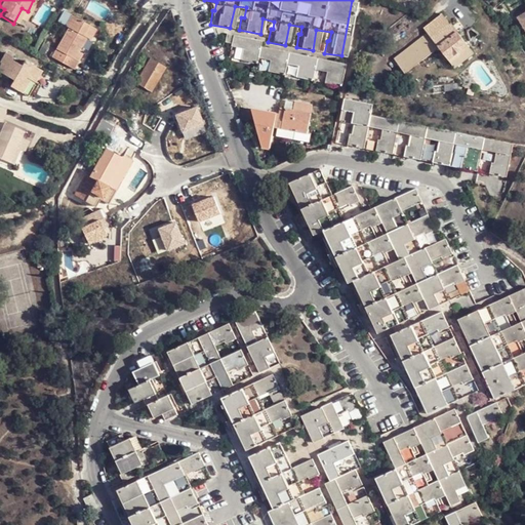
[(22,8),(13,24),(19,27),(28,11),(22,8)]
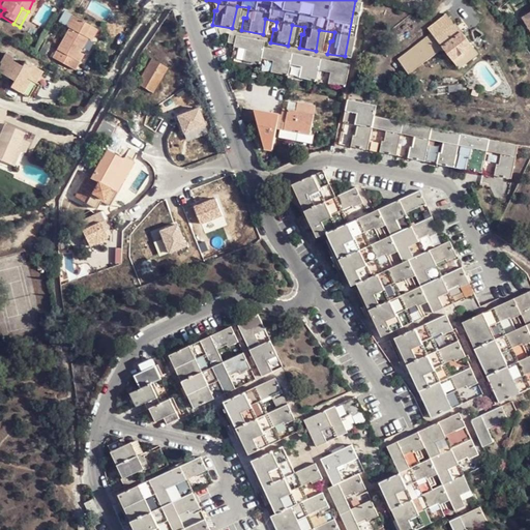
[(76,52),(84,37),(81,35),(88,25),(68,13),(62,26),(66,28),(50,57),(70,69),(81,54),(76,52)]
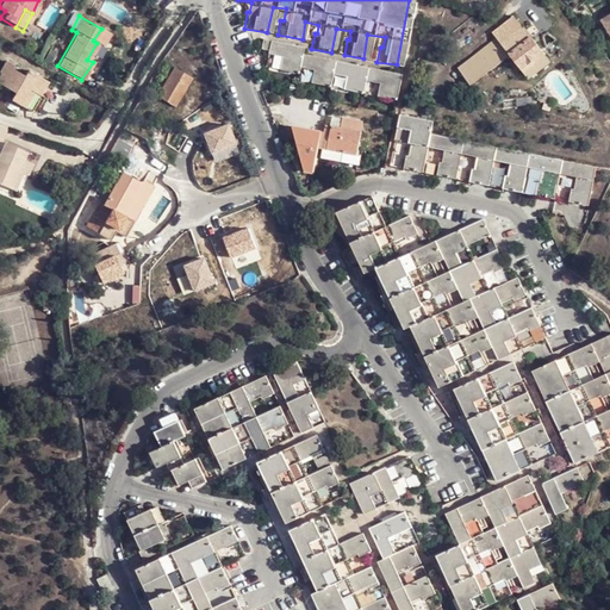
[(503,47),(522,29),(512,17),(493,35),(497,38),(503,47)]
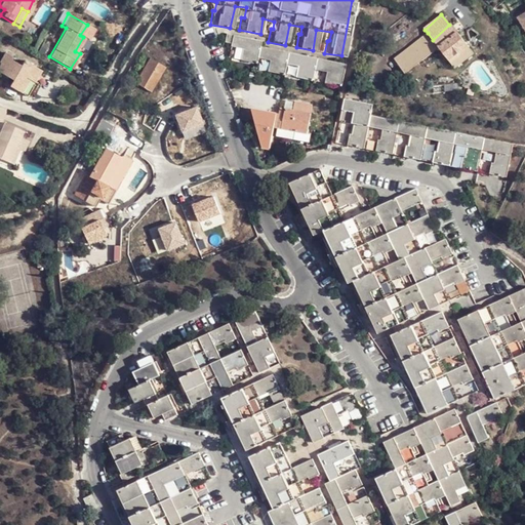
[(451,23),(449,25),(433,40),(438,47),(455,69),(475,53),(451,23)]
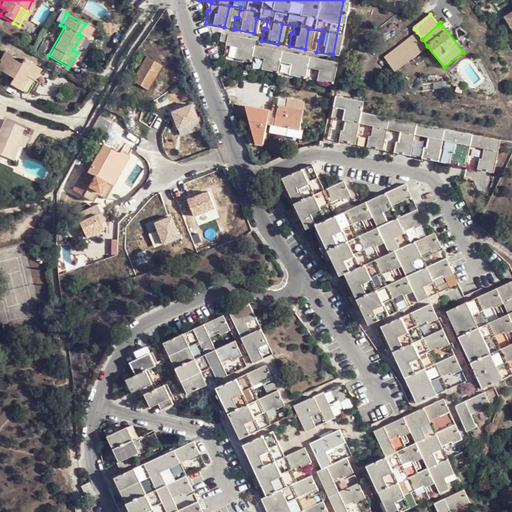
[(78,34),(81,36),(85,39),(91,28),(85,24),(78,34)]
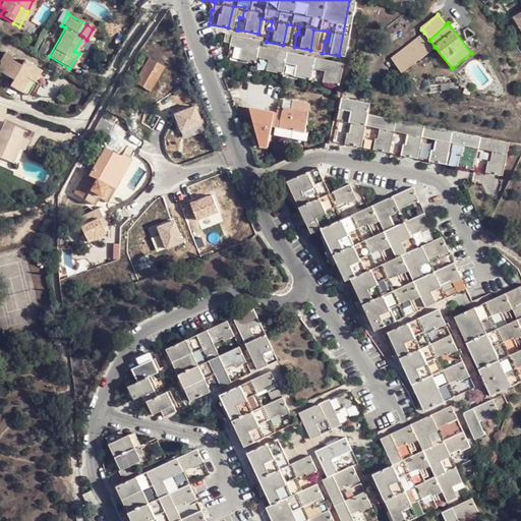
[(435,47),(429,40),(424,33),(392,60),(403,73),(419,59),(429,51),(435,47)]
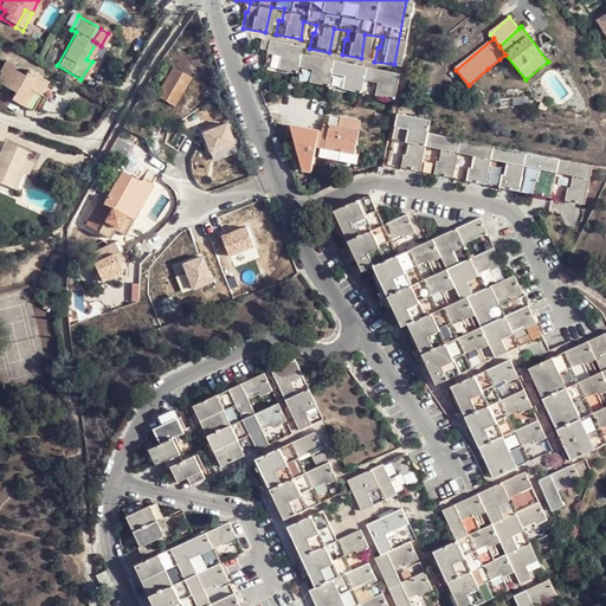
[(387,95),(392,70),(297,55),(298,47),(255,40),(252,51),(263,52),(262,55),(274,56),(271,68),(291,71),(292,66),(305,70),(303,82),(321,84),(323,73),(339,76),(336,86),(358,91),(360,81),(373,83),(371,92),(387,95)]
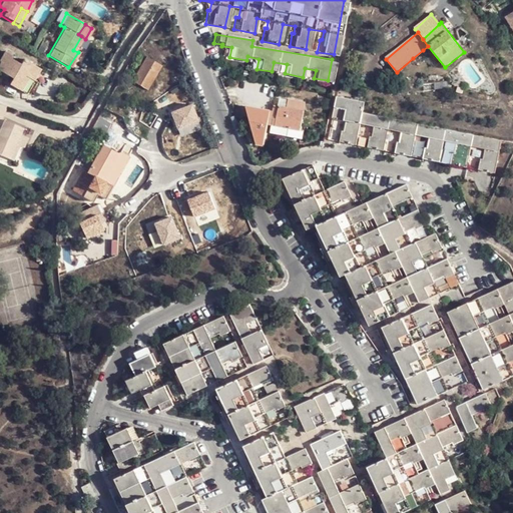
[(423,50),(413,58),(419,65),(429,57),(423,50)]
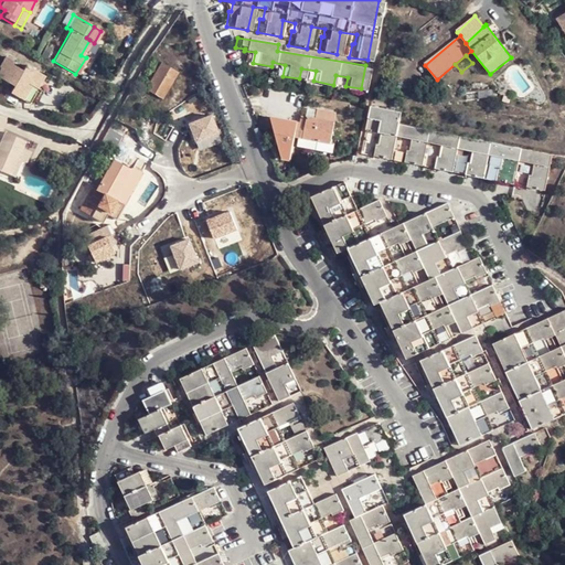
[(7,92),(27,104),(43,76),(23,65),(20,71),(9,65),(11,62),(3,56),(0,61),(0,78),(10,85),(7,92)]
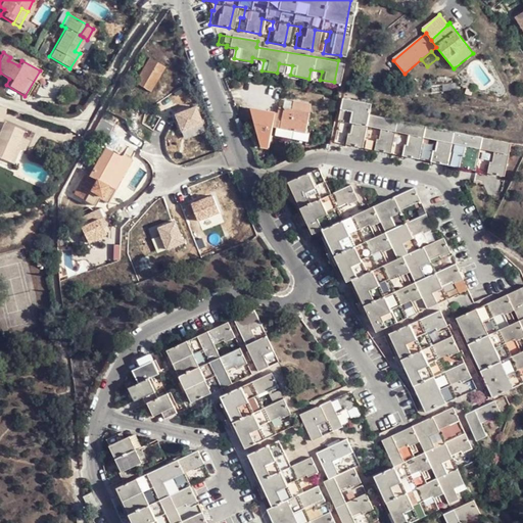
[(151,93),(164,67),(148,59),(135,85),(151,93)]
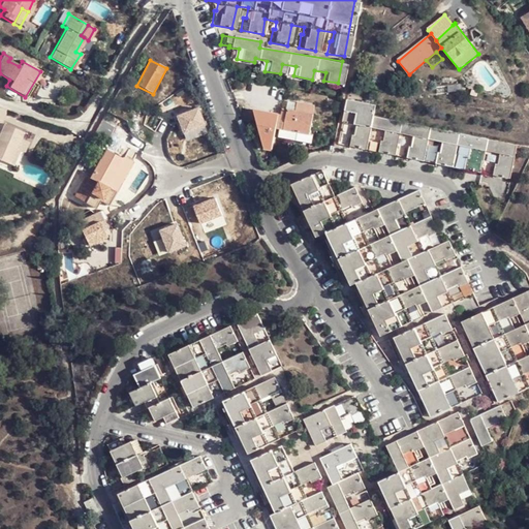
[(344,109),(372,114),(374,102),(346,97),(344,109)]
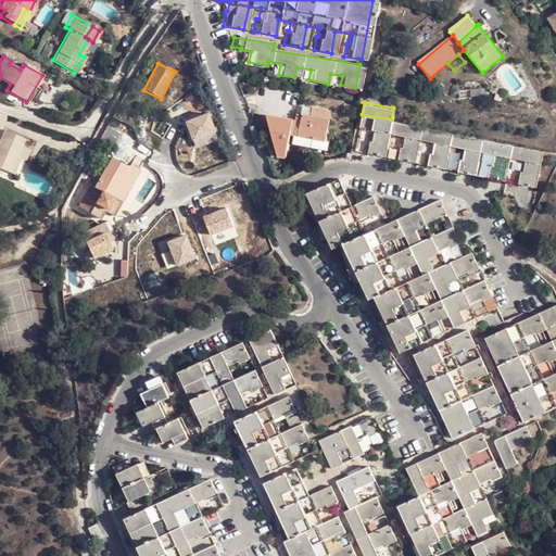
[(315,105),(314,114),(328,116),(329,108),(315,105)]
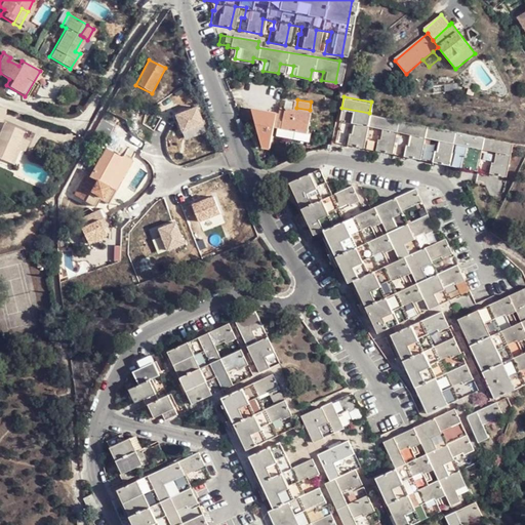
[(311,134),(311,132),(314,111),(310,110),(296,108),(288,107),(284,127),(283,130),(311,134)]
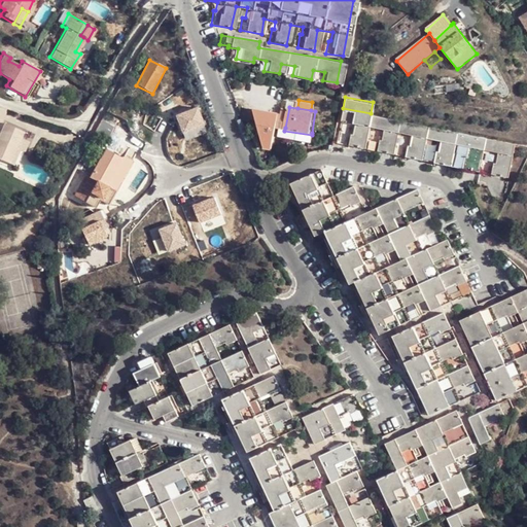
[(513,144),(375,114),(371,113),(343,108),(341,108),(339,116),(349,118),(346,129),(344,129),(342,140),(360,145),(365,124),(379,127),(376,135),(375,135),(373,147),(389,150),(395,130),(406,133),(400,154),(419,157),(424,138),(438,141),(436,149),(433,149),(431,161),(450,164),(455,144),(468,147),(465,156),(463,156),(461,167),(480,170),(483,150),(495,153),(493,163),(491,163),(488,173),(505,177),(513,144)]
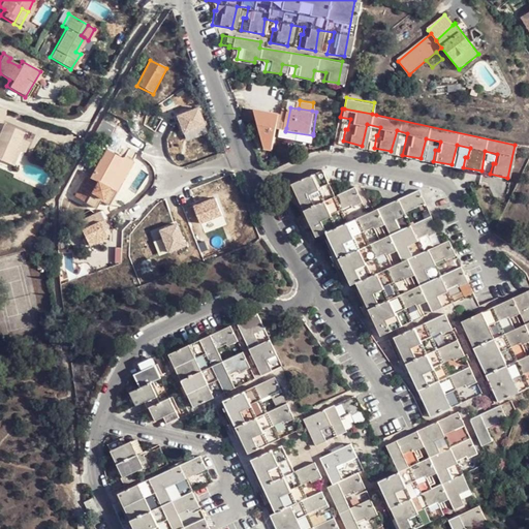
[(276,151),(278,111),(261,110),(258,150),(276,151)]
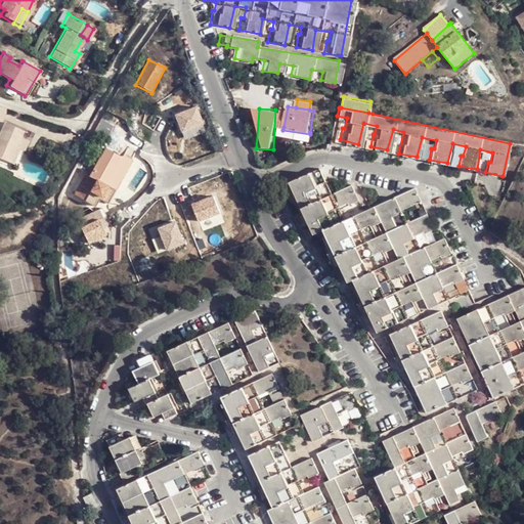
[(0,160),(8,164),(15,148),(18,149),(22,150),(26,141),(17,138),(19,132),(0,124),(0,160)]
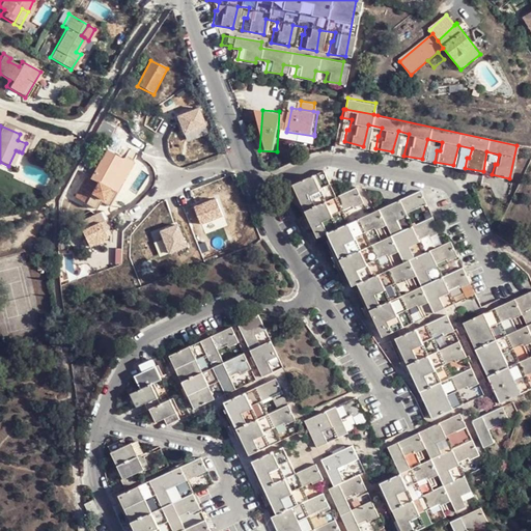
[(317,135),(314,134),(314,136),(286,132),(287,129),(283,129),(281,138),(316,145),(317,135)]
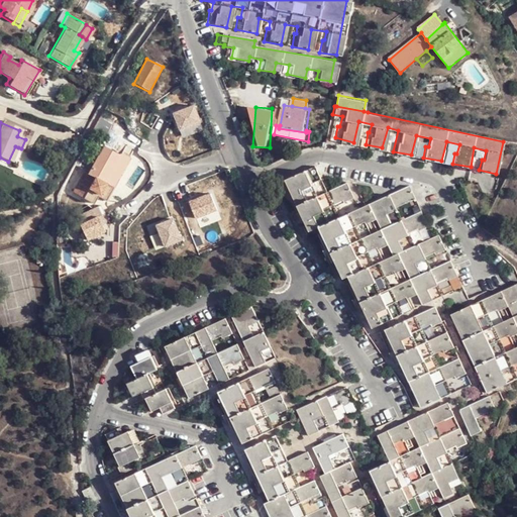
[(15,146),(8,162),(12,163),(18,147),(15,146)]
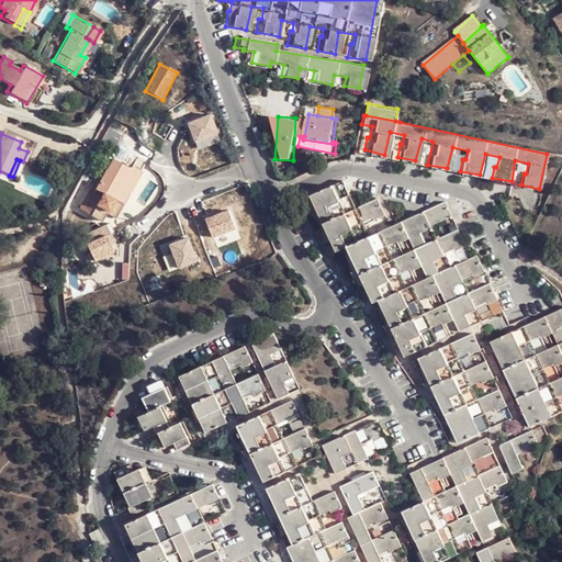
[(115,220),(139,175),(133,170),(128,169),(126,169),(111,161),(97,189),(92,186),(78,212),(82,214),(87,208),(94,211),(97,206),(109,214),(108,216),(115,220)]
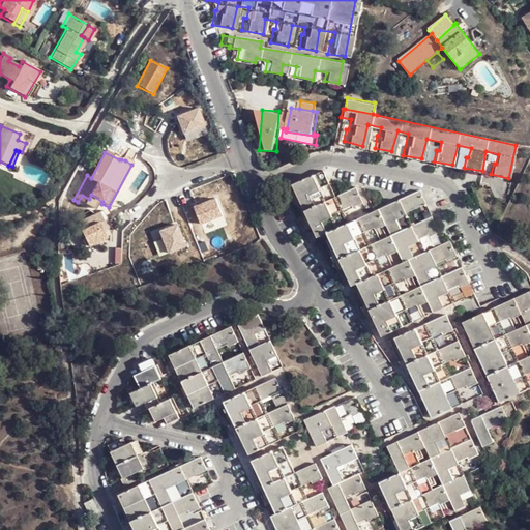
[(354,187),(333,197),(322,172),(292,186),(311,227),(316,238),(326,233),(351,287),(356,285),(380,336),(413,321),(408,311),(428,302),(433,313),(452,303),(448,293),(458,289),(459,290),(469,286),(461,267),(442,275),(437,264),(446,260),(447,263),(457,258),(448,241),(425,252),(419,239),(428,236),(429,238),(438,233),(430,215),(411,224),(406,212),(423,204),(416,188),(345,222),(341,210),(352,205),(353,206),(361,203),(354,187)]
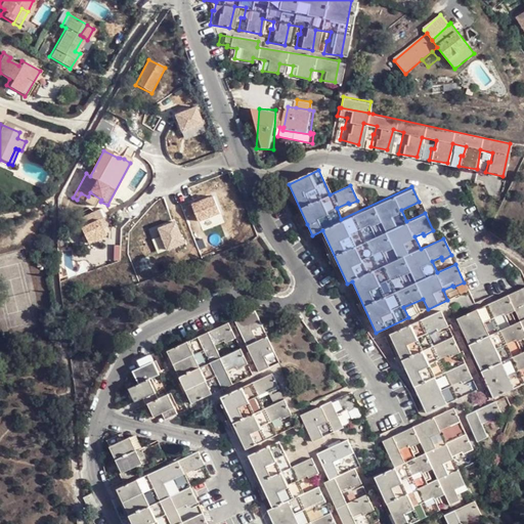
[(104,227),(99,212),(79,220),(85,236),(104,227)]
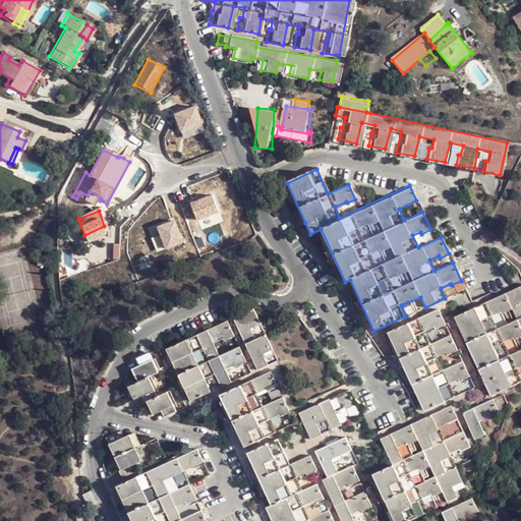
[(520,286),(455,316),(489,394),(518,381),(513,369),(520,365),(520,286)]
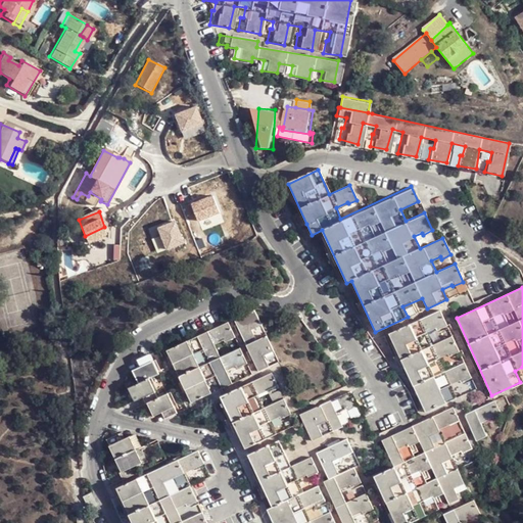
[(256,308),(234,319),(258,371),(274,364),(270,354),(275,351),(268,334),(263,336),(258,329),(265,326),(256,308)]
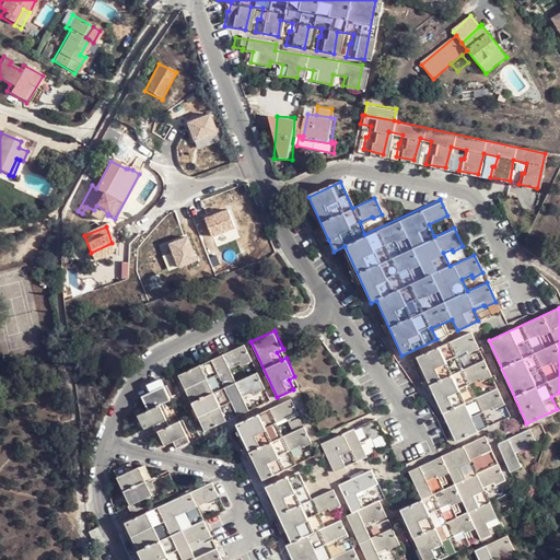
[(493,377),(485,359),(465,369),(459,358),(473,351),(474,353),(480,350),(471,331),(417,357),(458,442),(492,426),(487,415),(498,409),(499,412),(509,407),(501,389),(481,399),(474,385),(483,381),(485,382),(493,377)]
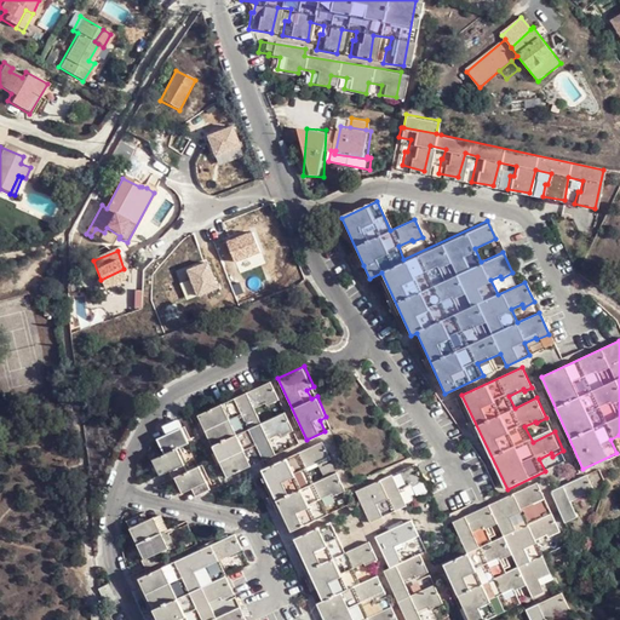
[(277,403),(268,383),(199,414),(228,477),(276,455),(271,442),(281,437),(282,441),(292,436),(282,412),(260,422),(254,411),(265,406),(267,408),(277,403)]
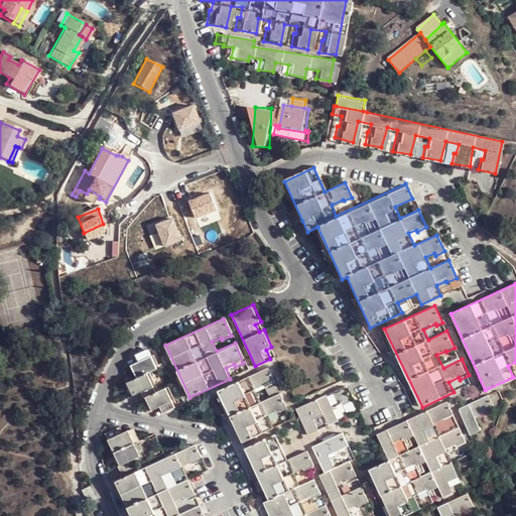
[(155,366),(146,347),(133,352),(136,360),(128,363),(133,377),(124,381),(130,396),(139,392),(142,398),(145,397),(150,410),(159,406),(162,411),(174,406),(164,384),(155,388),(147,370),(155,366)]
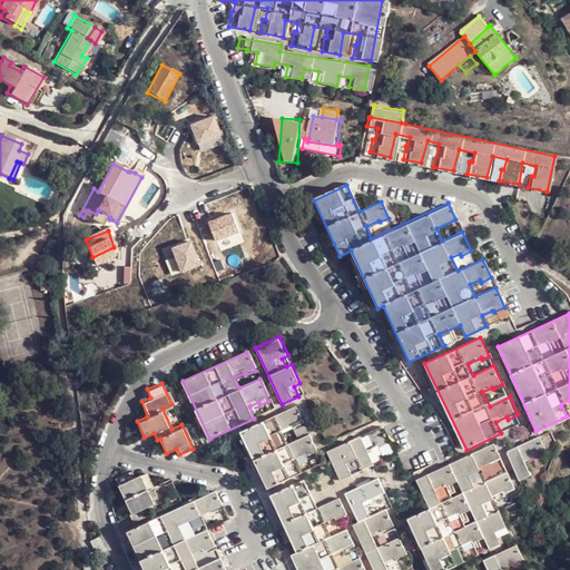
[(318,450),(312,435),(310,432),(291,441),(284,428),(293,423),(294,425),(305,420),(298,404),(242,430),(268,488),(304,471),(297,457),(307,452),(308,454),(318,450)]
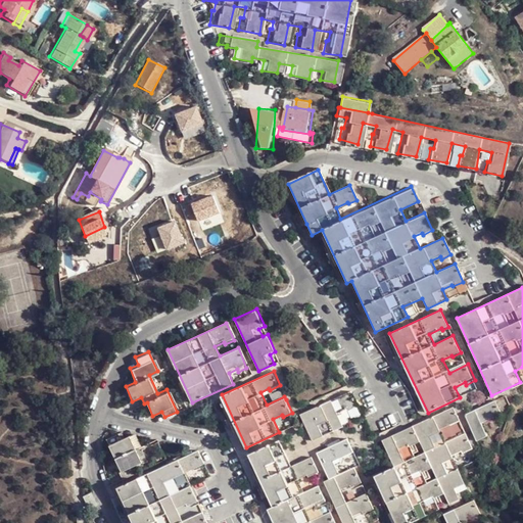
[(310,435),(334,425),(340,422),(334,408),(343,403),(344,406),(353,402),(346,386),(296,408),(310,435)]
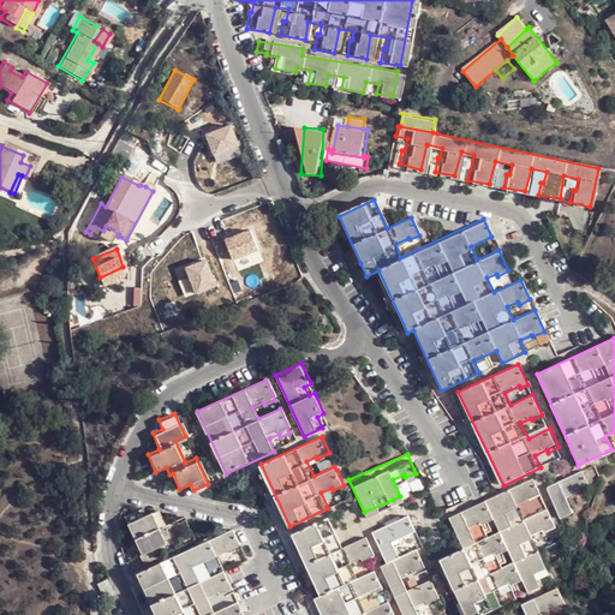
[(586,487),(579,471),(543,487),(557,517),(571,509),(565,496),(586,487)]
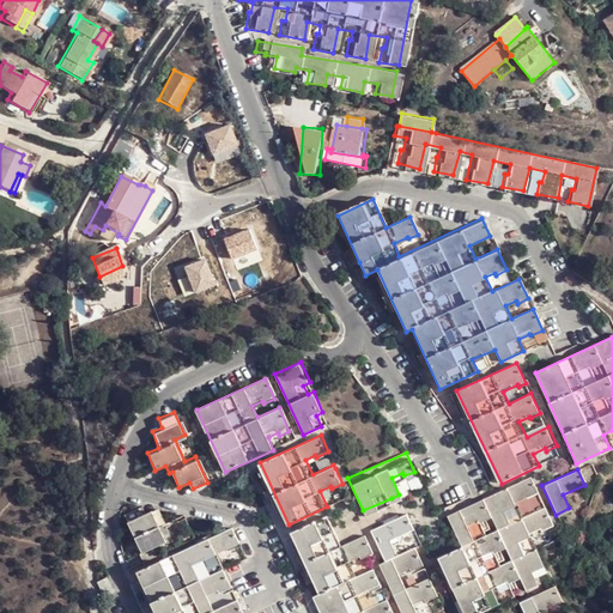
[(540,526),(542,529),(554,525),(546,505),(523,515),(517,501),(539,491),(533,477),(445,515),(459,545),(437,554),(462,612),(469,612),(498,600),(492,587),(505,581),(507,583),(520,577),(526,590),(551,578),(529,530),(540,526)]
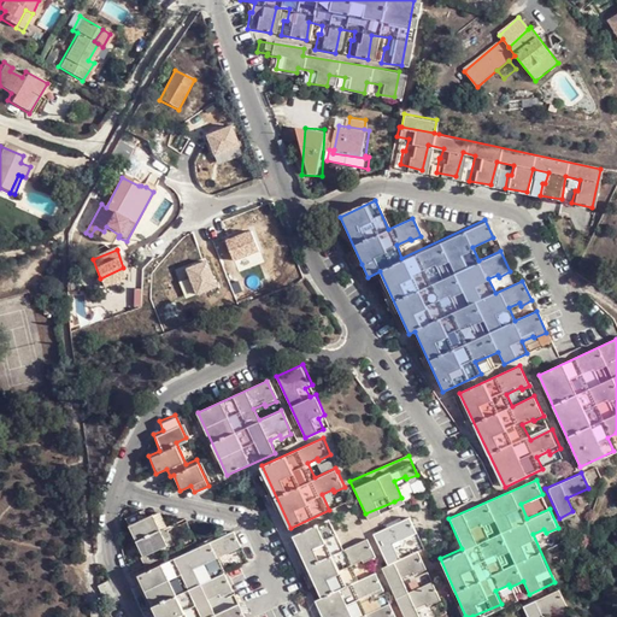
[(125,518),(146,563),(154,559),(159,557),(157,552),(166,547),(152,515),(144,519),(140,512),(125,518)]
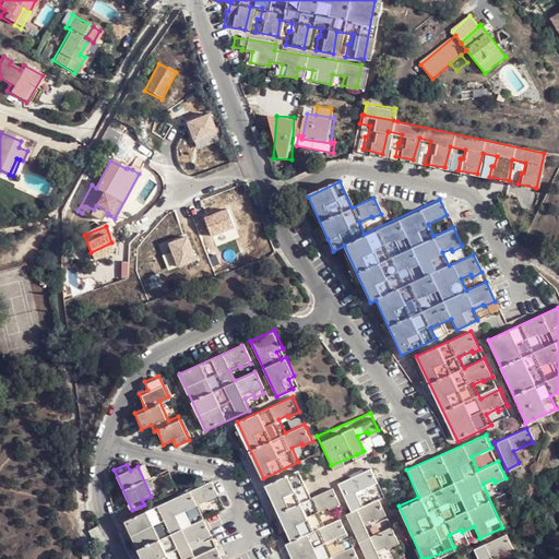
[(382,528),(377,531),(372,533),(367,521),(372,519),(372,520),(378,518),(387,513),(379,495),(384,492),(372,466),(363,471),(355,474),(341,480),(354,510),(347,513),(367,558),(383,558),(379,549),(383,547),(389,545),(389,546),(389,547),(400,543),(391,524),(382,528)]
